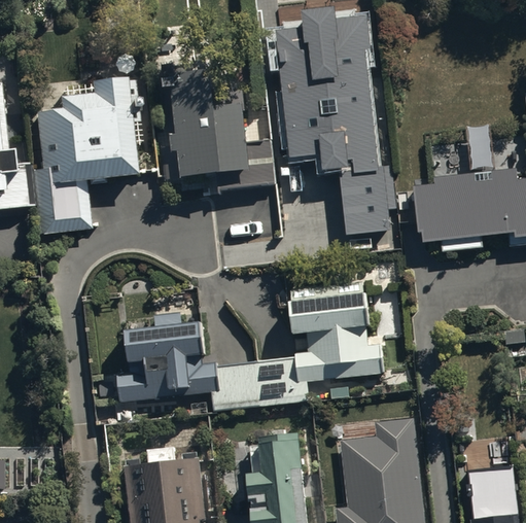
[(299,23),(266,27),(283,166),(320,162),(322,175),(334,173),(342,244),(393,238),(389,210),(396,209),(390,165),(383,165),(370,56),(377,56),(372,10),(340,14),(338,3),(296,8),(299,23)]
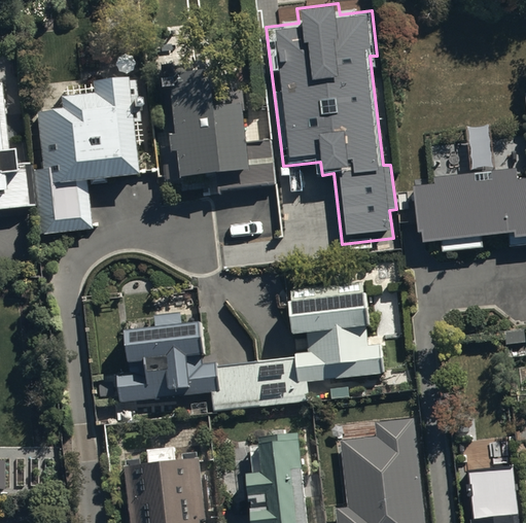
[(275,185),(271,140),(247,142),(239,58),(162,65),(170,147),(162,147),(165,180),(180,178),(180,182),(215,179),(216,190),(275,185)]
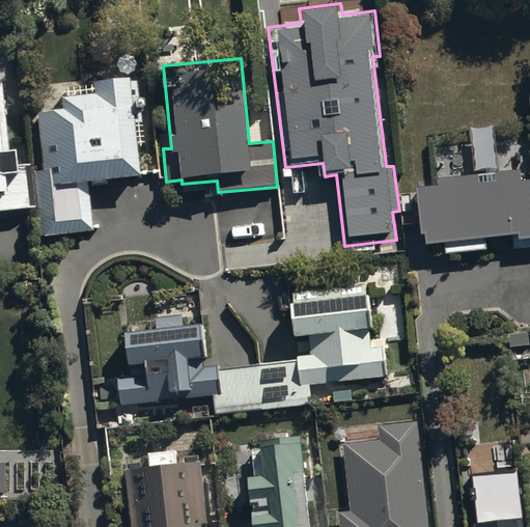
[(0,211),(33,207),(29,161),(14,162),(12,153),(7,154),(5,135),(21,134),(19,112),(3,113),(0,81),(0,211)]
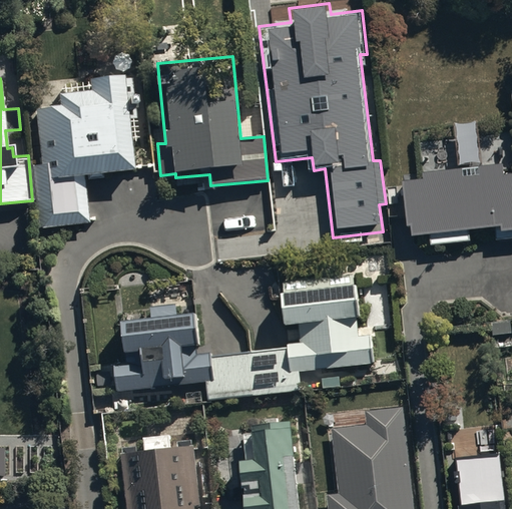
[(37,226),(40,226),(40,228),(81,224),(80,223),(88,222),(84,178),(133,174),(124,79),(88,82),(89,93),(56,96),(57,108),(35,110),(40,165),(32,165),(37,226)]
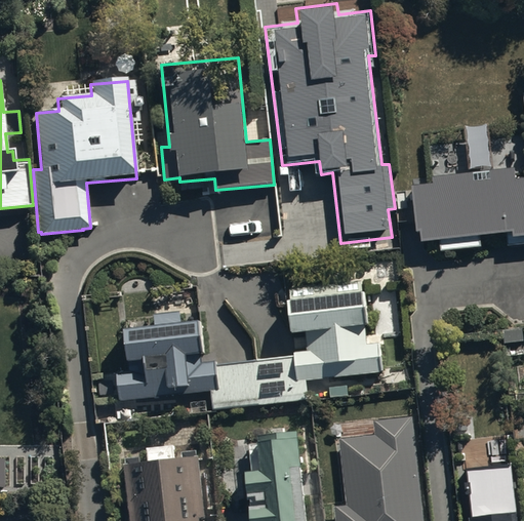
[(523,91),(523,92),(523,97),(523,178),(515,179),(514,167),(432,176),(433,183),(411,186),(416,233),(420,232),(422,245),(438,244),(439,252),(481,247),(480,239),(506,236),(508,247),(523,245),(523,91)]
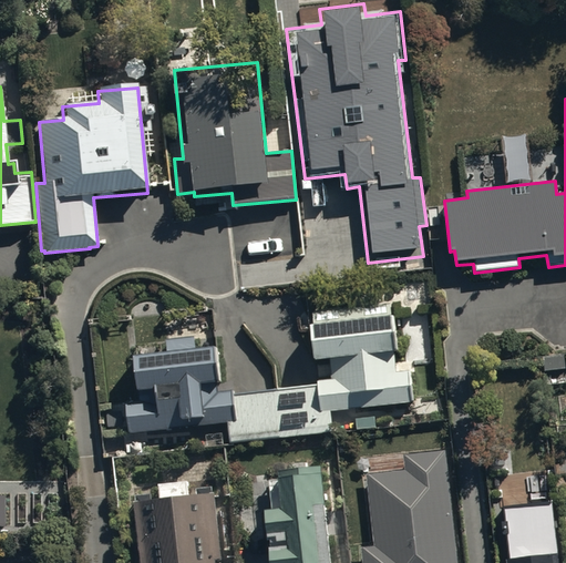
[(166,351),(133,356),(137,397),(123,399),(129,434),(227,422),(229,444),(332,431),(330,411),(414,400),(409,360),(395,361),(394,355),(399,354),(393,314),(310,324),(316,364),(328,361),(330,376),(318,378),(318,380),(234,391),(234,389),(220,390),(215,346),(194,348),(193,335),(165,338),(166,351)]
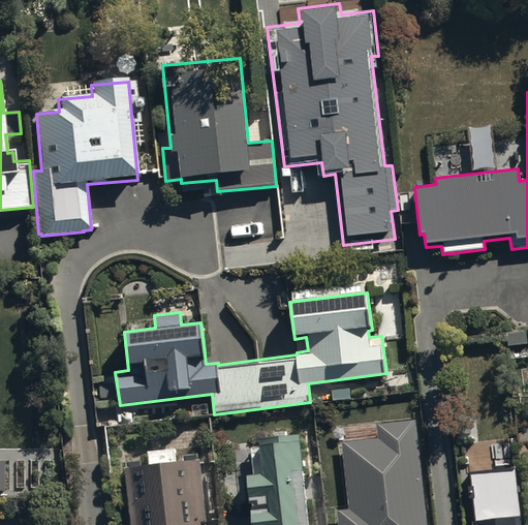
[(427,524),(415,420),(377,424),(378,436),(342,440),(349,507),(337,510),(338,524),(427,524)]
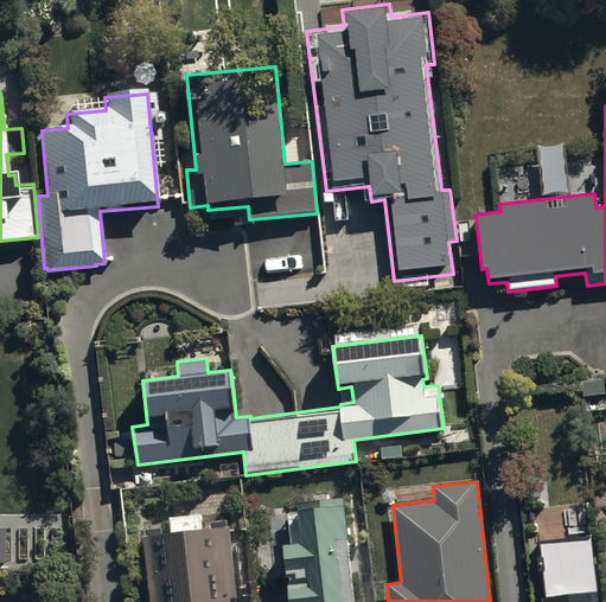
[(284,544),(288,601),(362,601),(358,601),(351,601),(343,497),(299,501),(299,510),(287,511),(291,544),(284,544)]
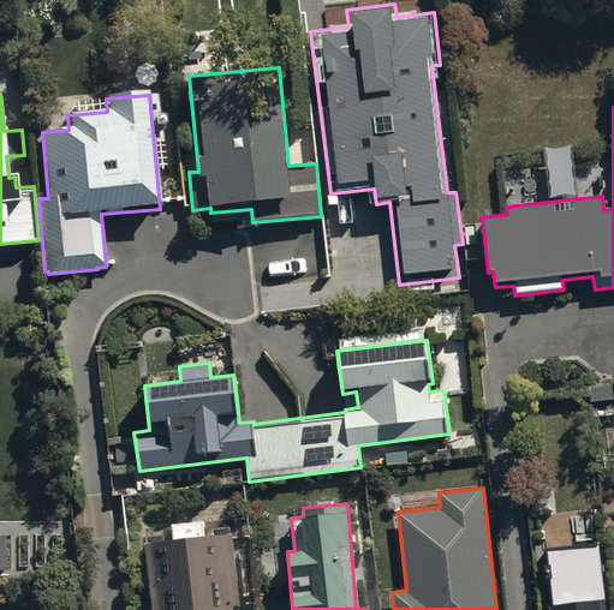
[(147,536),(148,545),(144,546),(150,609),(234,609),(236,609),(242,609),(233,536),(230,536),(228,525),(213,527),(213,536),(204,537),(202,521),(171,525),(172,540),(165,542),(164,533),(147,536)]
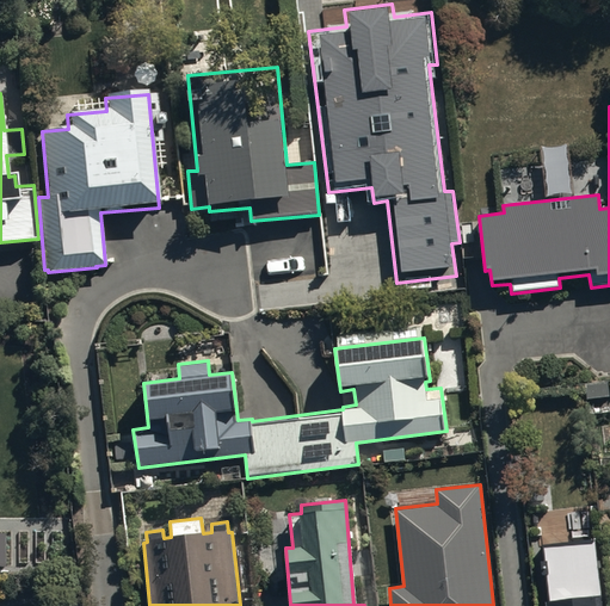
[(601,605),(593,535),(541,540),(548,605),(601,605)]
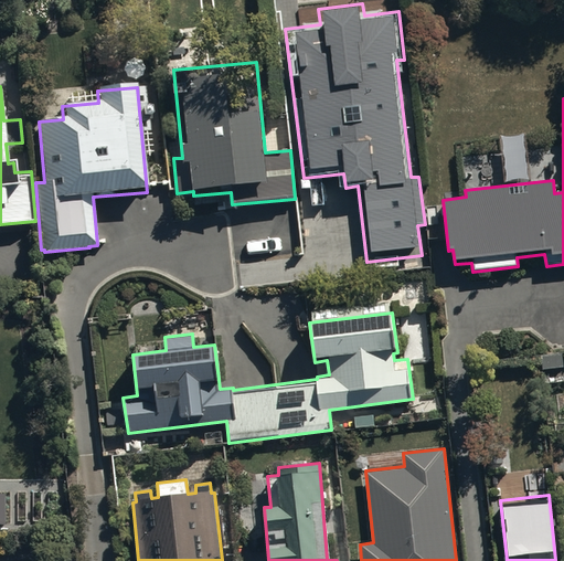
[(0,525),(17,525),(16,499),(0,499),(0,525)]
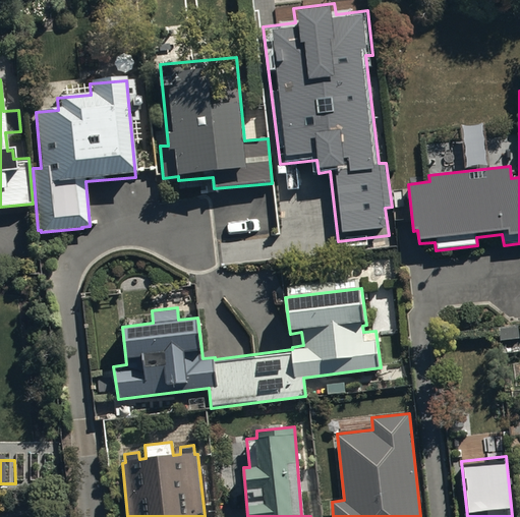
All buildings are outlined.
